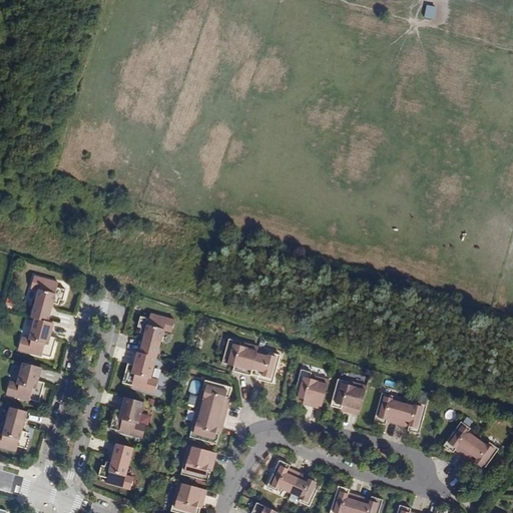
[(427,5),(425,18),(435,19),(437,6),(427,5)]
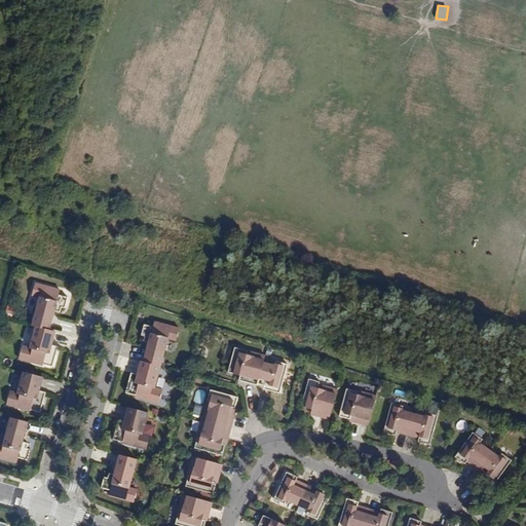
[(39,328),(49,330),(52,316),(45,314),(46,310),(53,312),(54,310),(60,312),(62,307),(65,308),(68,297),(59,295),(60,290),(35,283),(32,295),(40,297),(33,326),(36,327),(39,328)]
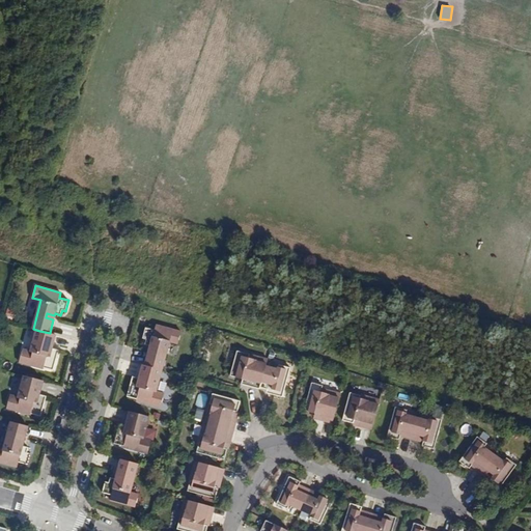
[(7,308),(5,317),(14,319),(16,309),(7,308)]
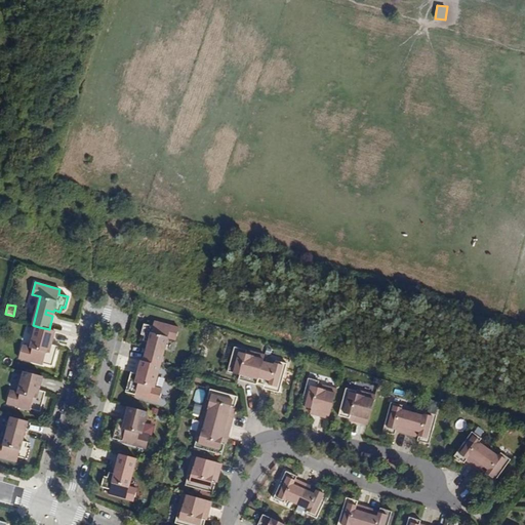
[(147,348),(144,361),(160,366),(167,337),(175,339),(178,328),(154,321),(153,326),(144,323),(140,334),(145,335),(143,340),(149,341),(148,344),(156,346),(155,350),(147,348)]
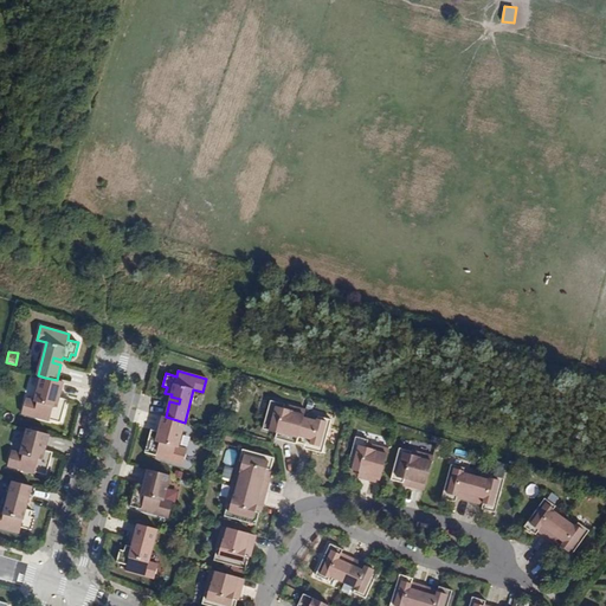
[(45,378),(42,376),(36,400),(26,397),(21,412),(49,420),(50,419),(60,423),(65,406),(57,405),(59,398),(63,382),(57,380),(45,378)]
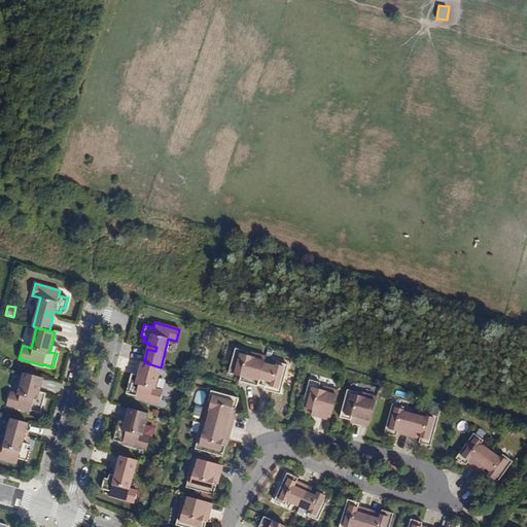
[(265,361),(266,356),(235,348),(229,373),(241,376),(245,378),(244,382),(257,386),(259,379),(265,361)]
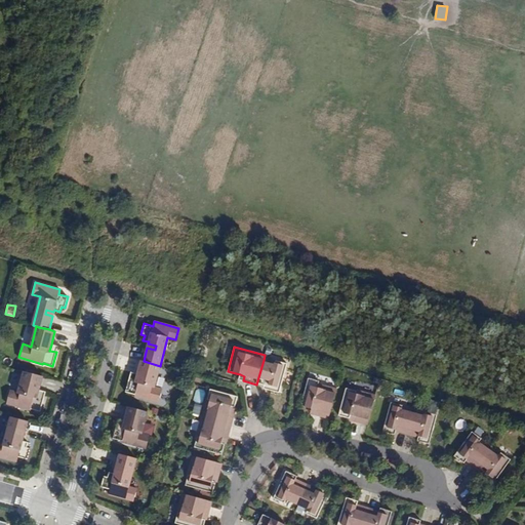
[(274,363),(264,360),(258,377),(271,381),(270,386),(279,388),(286,364),(275,361),(274,363)]
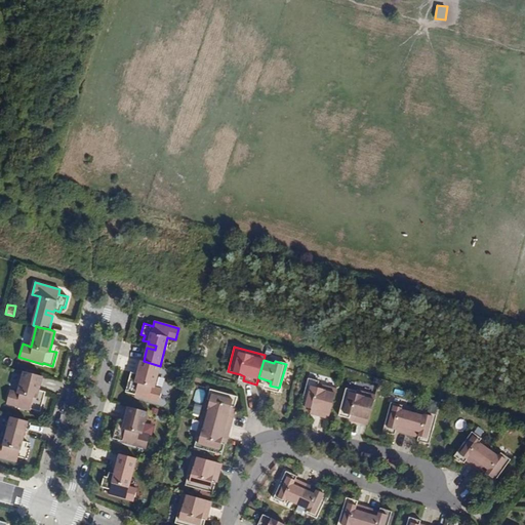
[(144,361),(140,361),(137,373),(135,379),(129,378),(125,392),(134,395),(134,396),(158,401),(162,389),(154,386),(160,366),(144,361)]
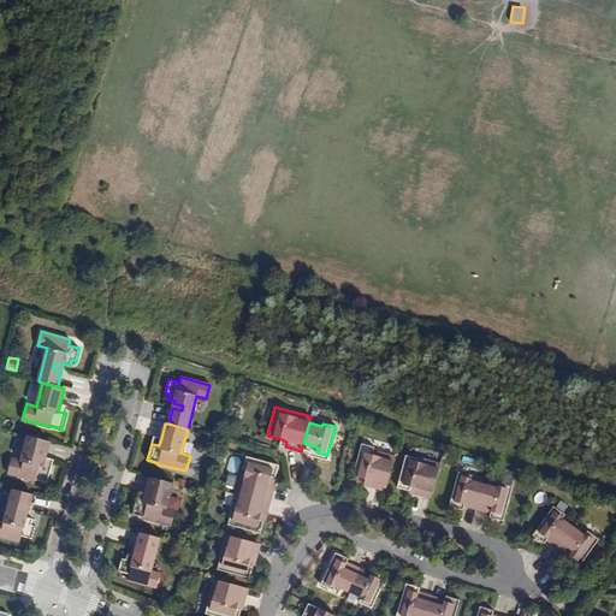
[(49,442),(28,436),(22,460),(12,457),(7,473),(35,481),(36,480),(47,483),(52,467),(43,465),(46,457),(49,442)]
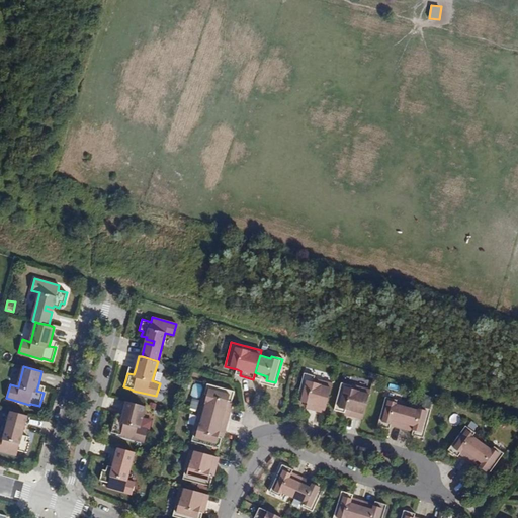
[(323,416),(332,383),(314,378),(314,376),(304,373),(295,403),(307,406),(312,407),(310,412),(323,416)]
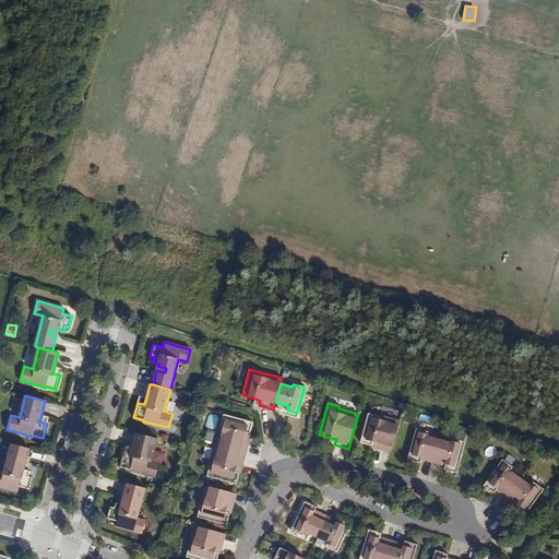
[(377,448),(391,452),(400,420),(379,415),(379,416),(368,413),(360,442),(372,445),(372,442),(378,443),(377,448)]
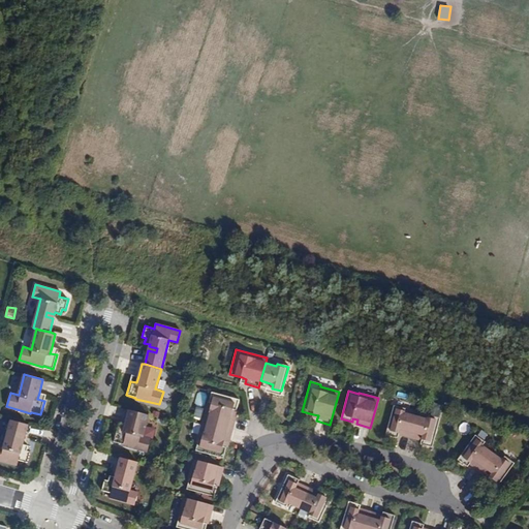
[(208,402),(203,422),(232,429),(236,415),(231,414),(234,409),(237,410),(239,400),(212,393),(209,403),(208,402)]
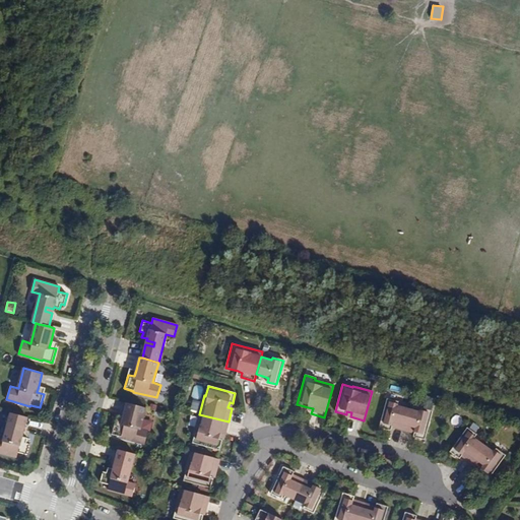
[(396,427),(395,428),(403,430),(408,409),(397,406),(398,401),(387,398),(379,428),(391,430),(392,427),(392,426),(396,427)]
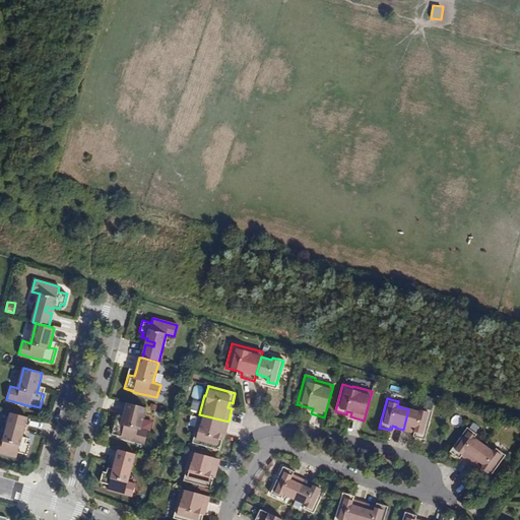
[(145,408),(127,403),(123,416),(122,423),(115,420),(112,434),(121,437),(121,438),(144,444),(148,431),(140,429),(145,408)]
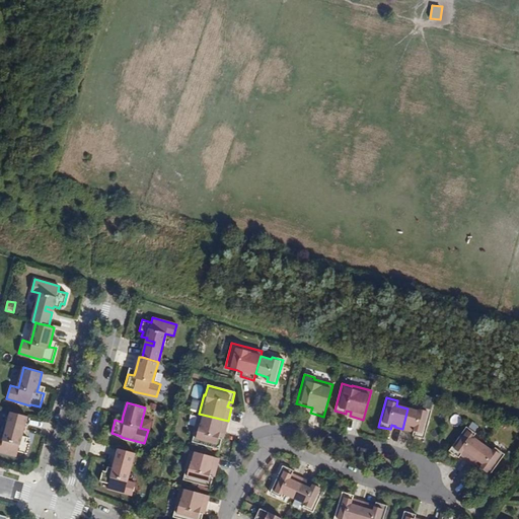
[(402,429),(410,431),(410,430),(414,431),(414,432),(413,436),(424,439),(432,410),(421,406),(420,412),(408,409),(402,429)]
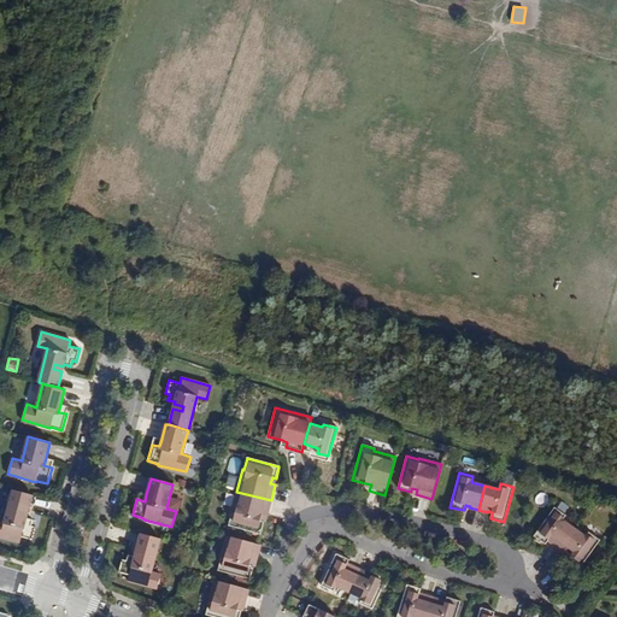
[(28,511),(33,495),(13,491),(4,523),(0,522),(0,536),(19,542),(22,538),(31,540),(35,527),(31,527),(33,521),(27,518),(27,516),(18,513),(19,509),(28,511)]
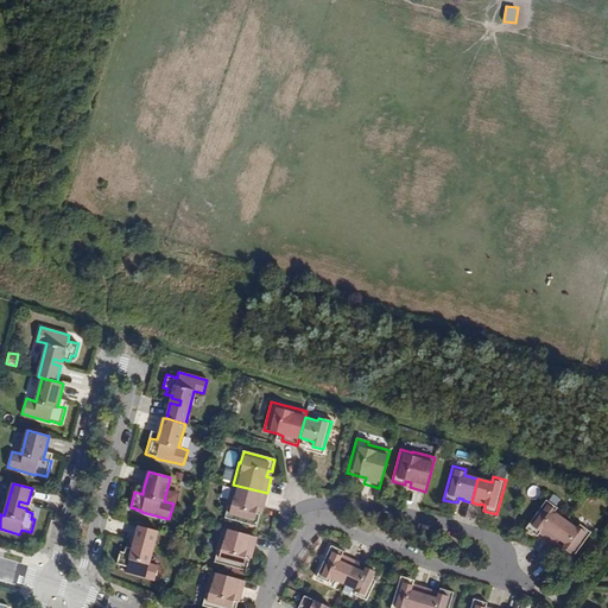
[(264,508),(267,493),(233,485),(227,506),(228,506),(226,518),(257,526),(260,514),(257,513),(259,507),(264,508)]
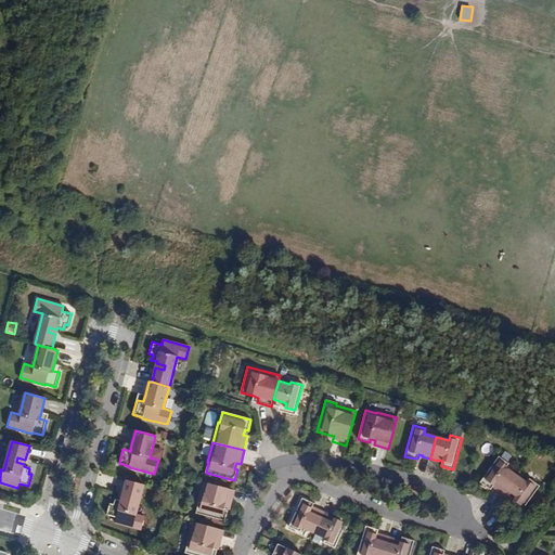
[(497,488),(495,489),(503,493),(516,475),(506,467),(508,463),(499,456),(480,482),(490,489),(492,486),(493,485),(497,488)]
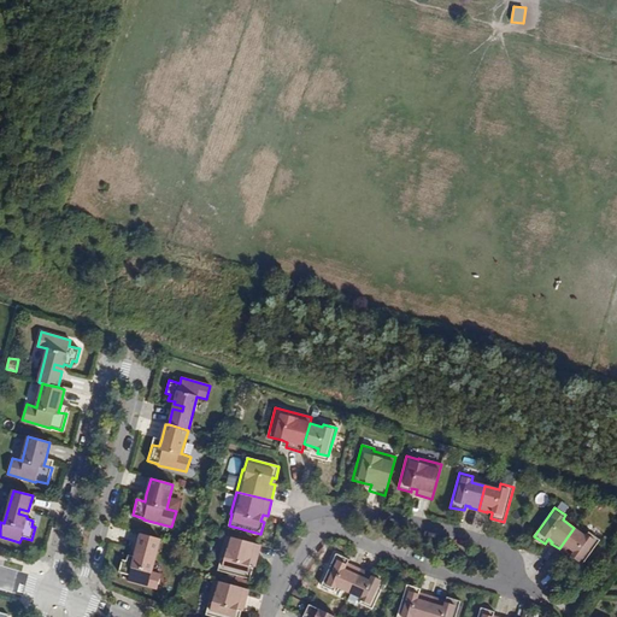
[(574,528),(559,548),(566,554),(568,553),(571,556),(570,557),(568,560),(579,569),(600,540),(588,532),(585,536),(574,528)]
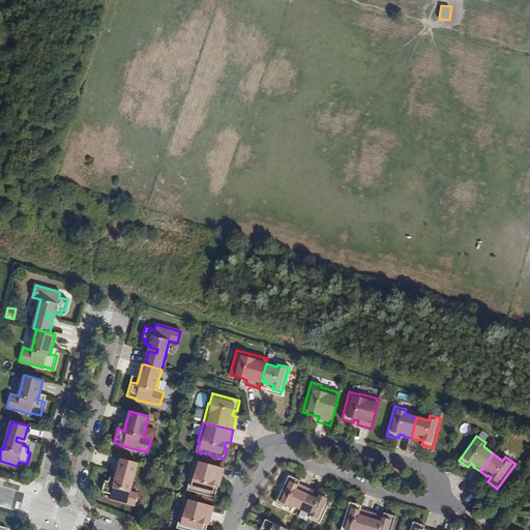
[(138,463),(121,459),(117,472),(125,474),(124,478),(116,476),(116,478),(110,476),(109,481),(105,480),(102,492),(111,494),(110,499),(135,506),(139,494),(130,492),(138,463)]
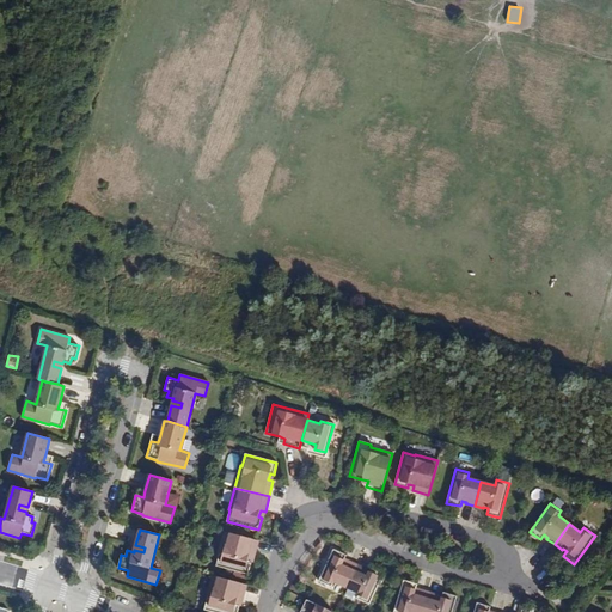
[(254,556),(257,540),(222,531),(216,554),(218,554),(215,565),(246,574),(250,562),(248,561),(249,555),(254,556)]
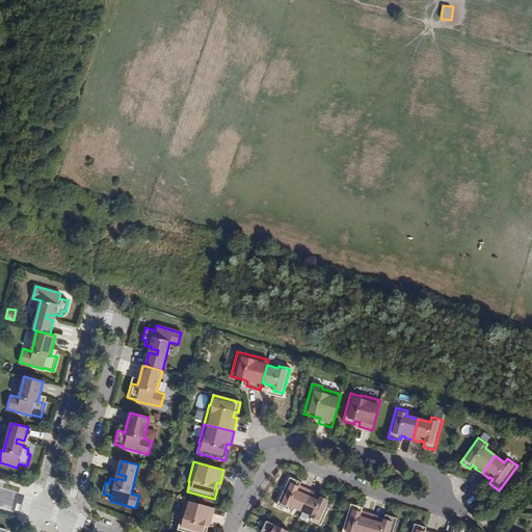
[(300,511),(310,491),(302,487),(302,488),(298,487),(299,486),(300,482),(290,477),(276,505),(288,510),(290,506),(300,511)]
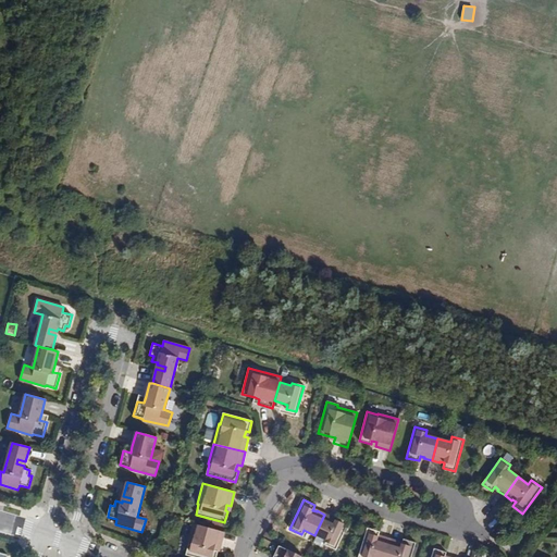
[(332,519),(332,518),(324,515),(314,535),(326,541),(324,545),(336,551),(349,521),(337,516),(335,521),(332,519)]
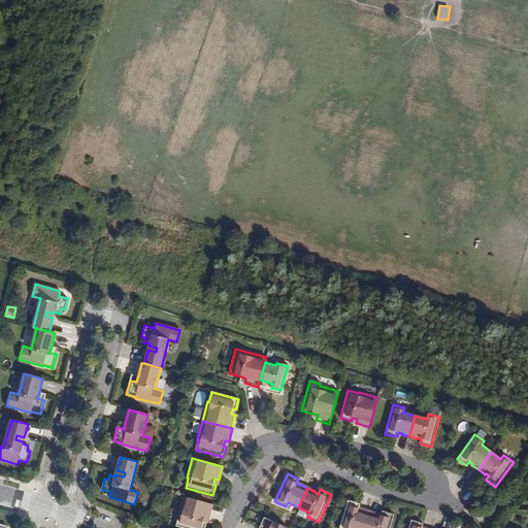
[(209,518),(212,504),(183,496),(177,516),(178,516),(175,526),(184,527),(204,527),(206,523),(203,522),(205,517),(209,518)]
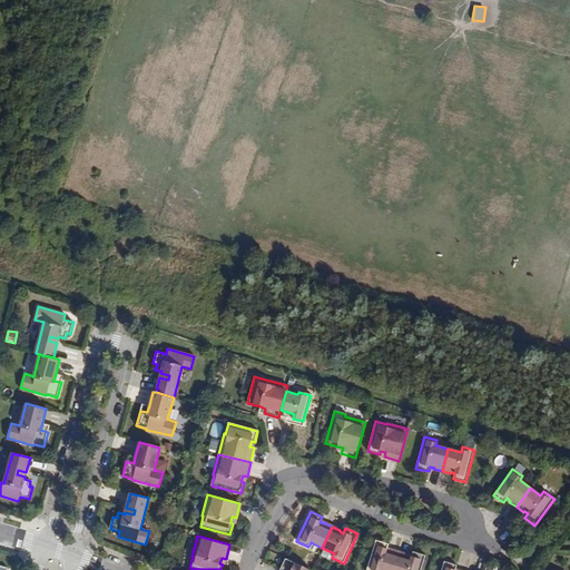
[(393,569),(400,551),(391,549),(391,550),(386,549),(387,548),(389,543),(376,540),(366,569),(380,569),(393,569)]
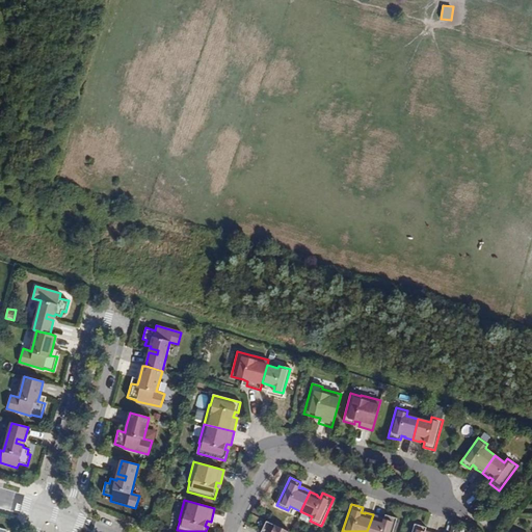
[(380,519),(380,517),(373,514),(367,531),(393,531),(397,519),(386,514),(384,519),(383,520),(380,519)]
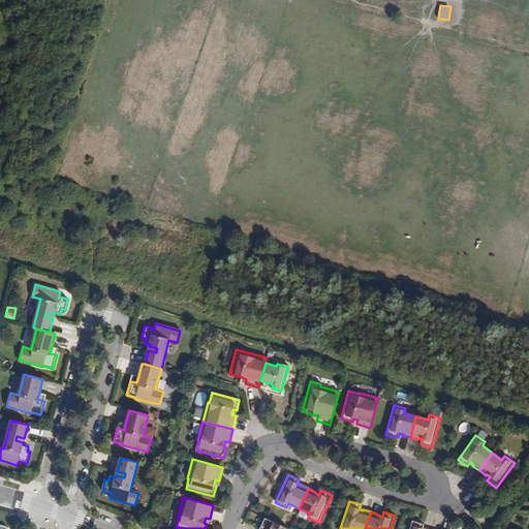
[(286,528),(287,528),(265,518),(259,528),(258,528),(286,528)]
